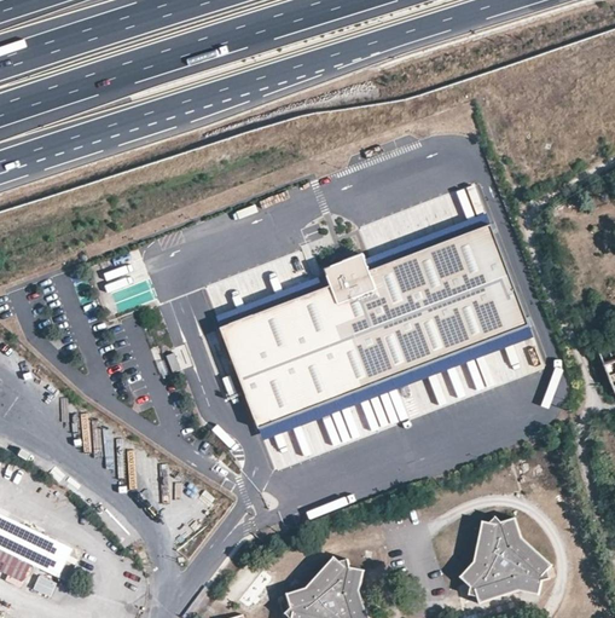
[(365,259),(369,270),(491,224),(486,213),(365,259)]
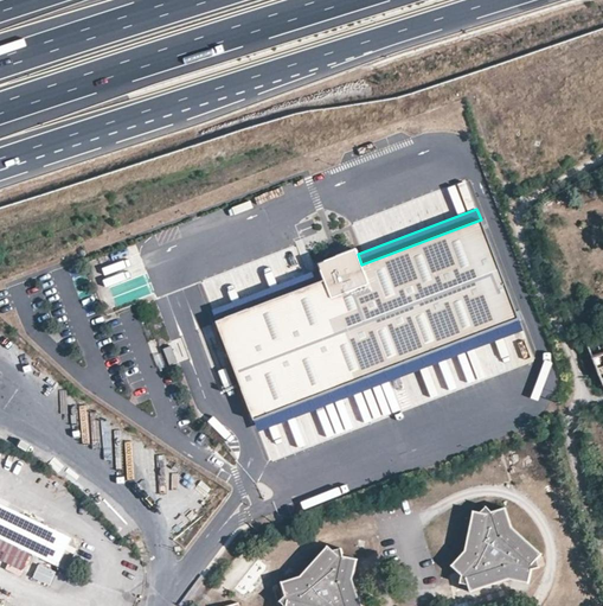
[(355,248),(315,263),(316,269),(321,280),(215,320),(252,420),(519,318),(481,219),(361,265),(358,254),(355,248)]
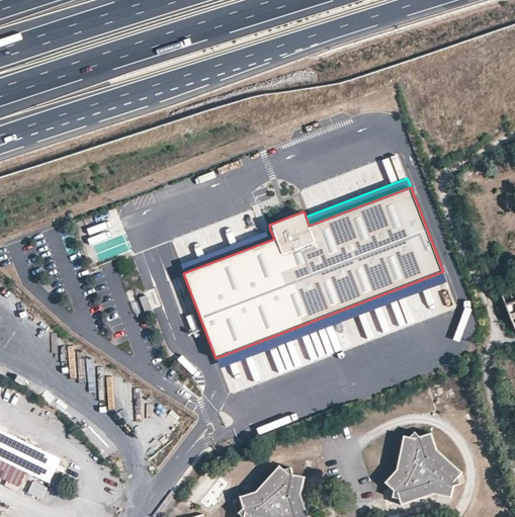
[(274,239),(270,230),(180,264),(183,273),(274,239)]
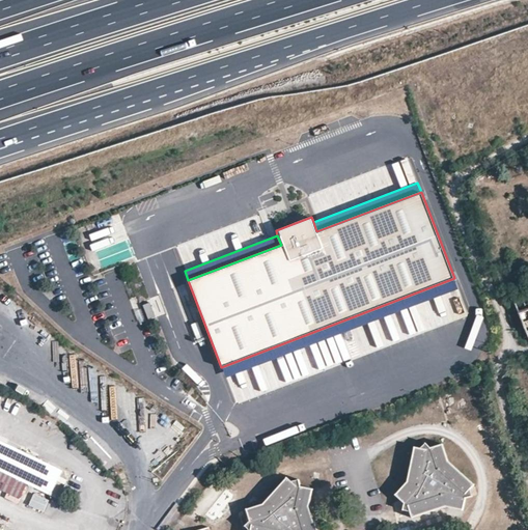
[(454,278),(221,367),(225,375),(457,287),(454,278)]
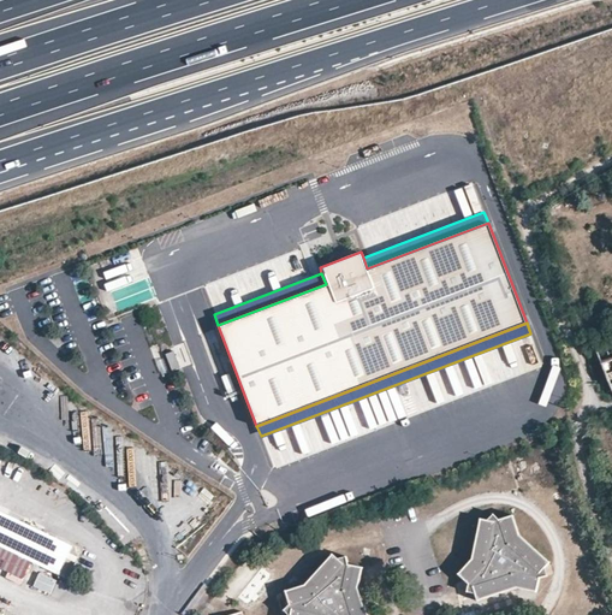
[(179,367),(172,350),(164,354),(171,371),(179,367)]
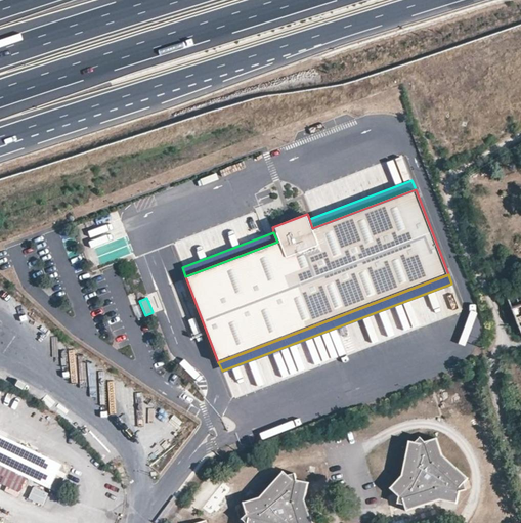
[(520,304),(510,308),(520,336),(520,304)]
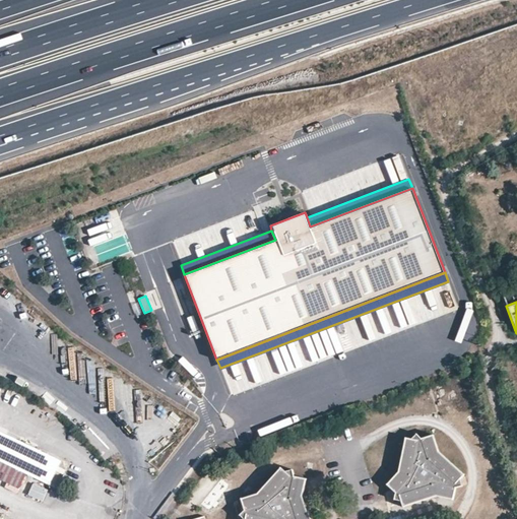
[(0,461),(48,484),(55,488),(61,473),(54,470),(56,466),(59,460),(0,431),(0,461)]
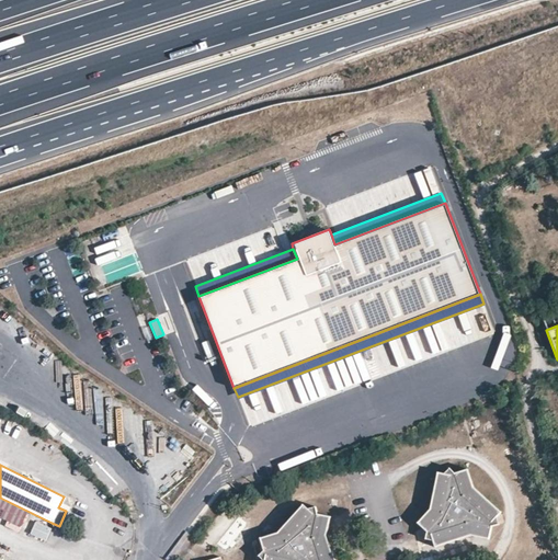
[(450,476),(436,471),(428,509),(416,521),(430,535),(433,545),(467,534),(486,538),(489,523),(499,512),(473,489),(466,469),(450,476)]
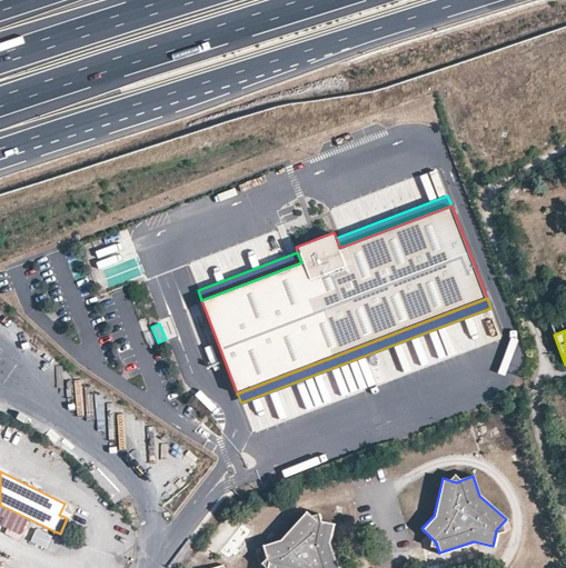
[(26,518),(0,505),(0,525),(19,534),(26,518)]
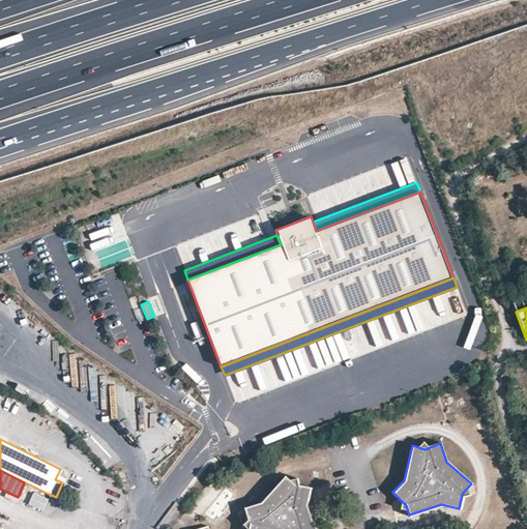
[(294,485),(284,476),(261,502),(245,507),(251,524),(249,528),(314,528),(306,505),(310,488),(294,485)]
